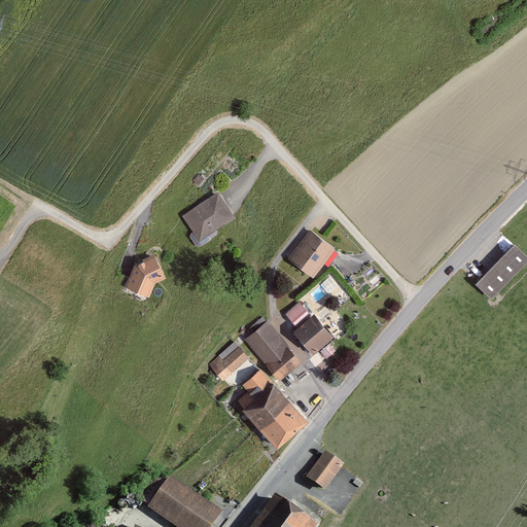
[(218,191),(183,215),(195,233),(189,236),(198,246),(217,234),(214,230),(235,216),(218,191)]
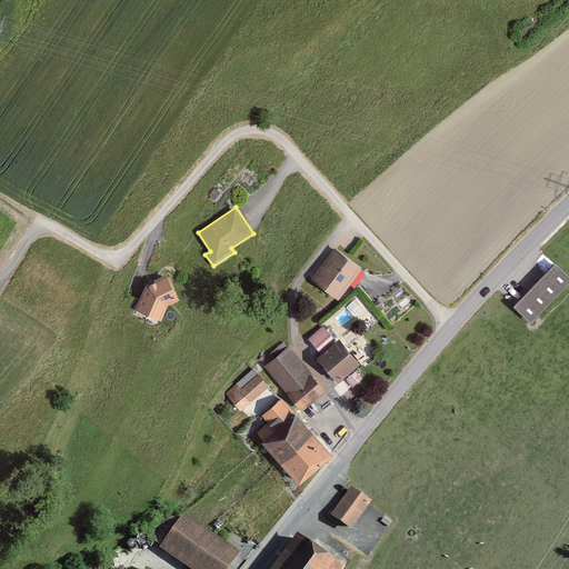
[(336,248),(311,279),(338,298),(361,267),(336,248)]
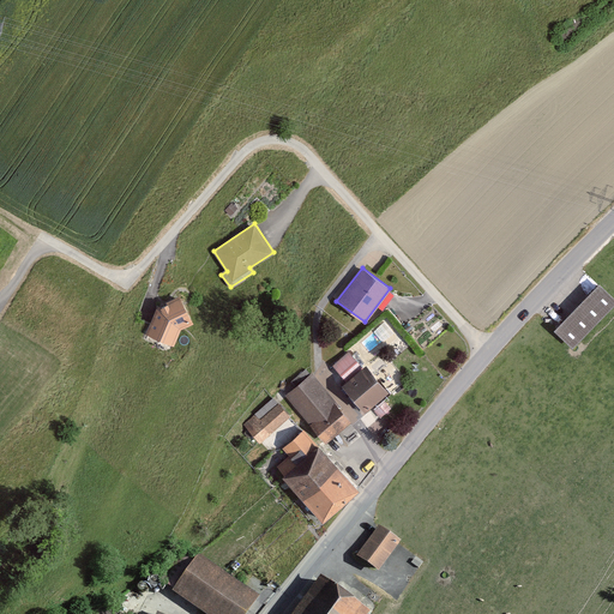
[(555,330),(572,347),(613,304),(613,299),(599,284),(555,330)]
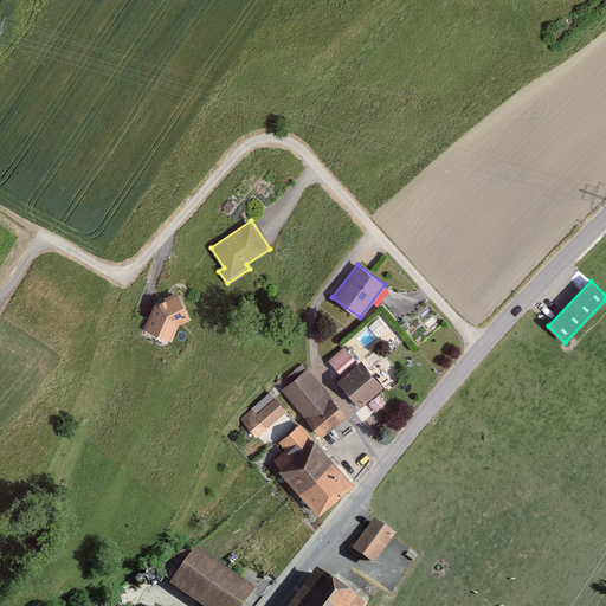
[(171,340),(176,324),(189,317),(176,291),(155,302),(144,329),(171,340)]
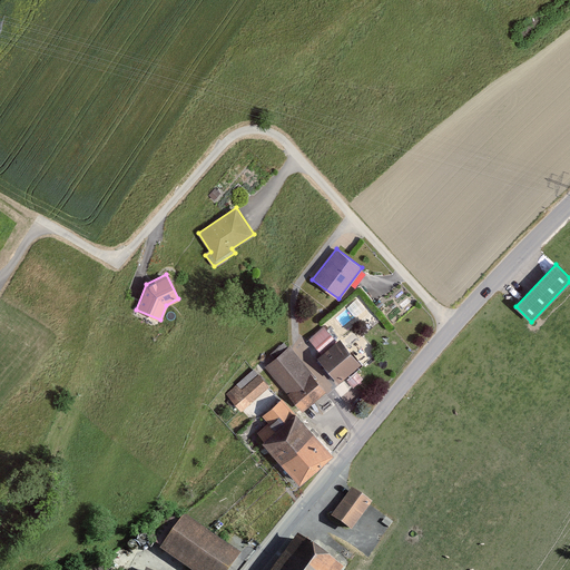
[(323,326),(308,338),(320,351),(334,340),(323,326)]
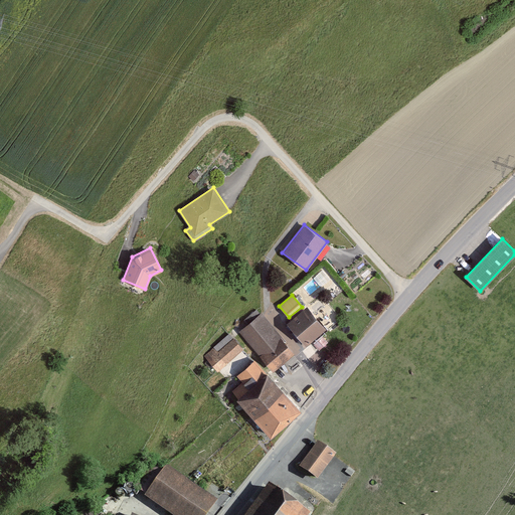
[(307,306),(288,323),(306,344),(326,328),(307,306)]
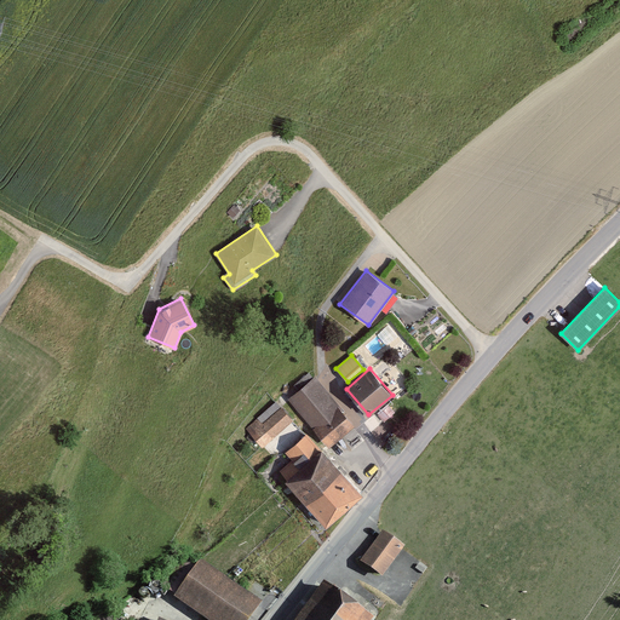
[(299,391),(290,399),(328,446),(354,425),(315,377),(313,379),(309,373),(293,385),(299,391)]
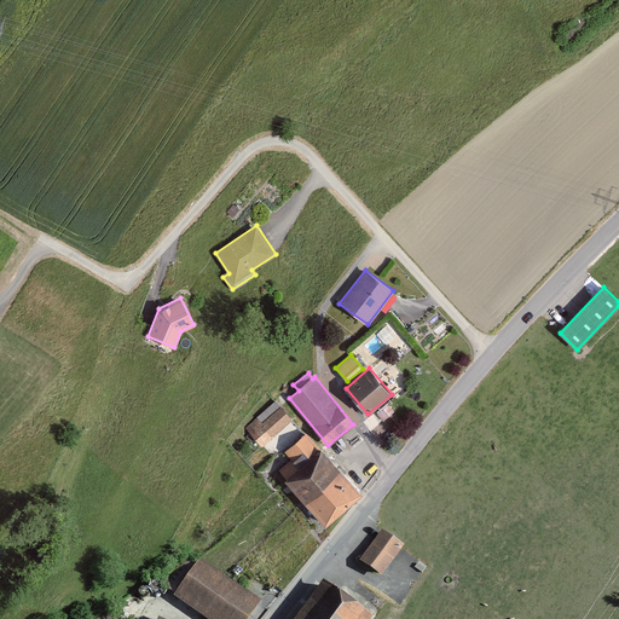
[(258,417),(246,428),(261,445),(291,420),(276,400),(256,416),(258,417)]
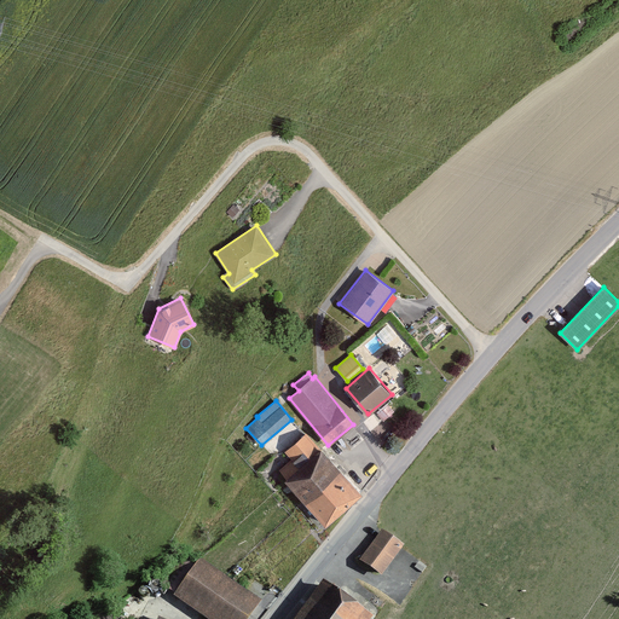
[(386,406),(377,414),(383,420),(392,412),(386,406)]
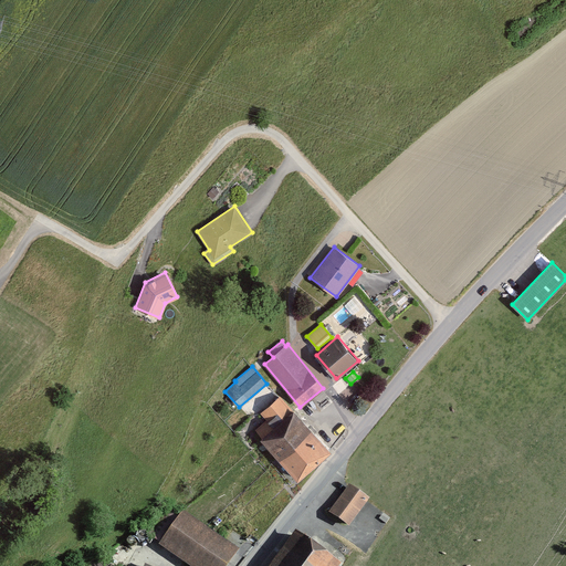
[(260,440),(273,454),(306,425),(279,396),(261,413),(266,419),(255,429),(263,438),(260,440)]
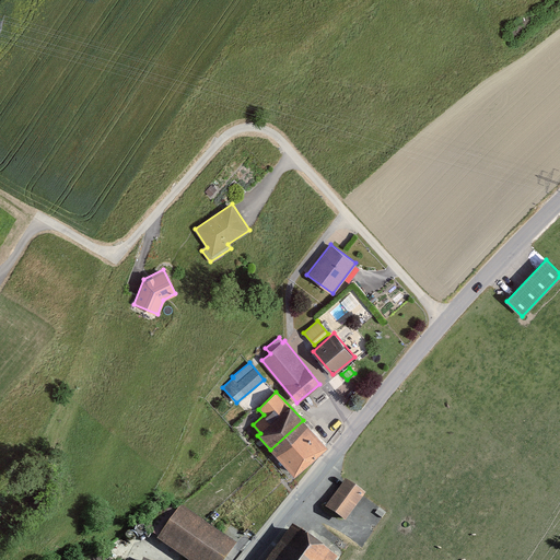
[(270,450),(293,475),(326,445),(303,420),(270,450)]
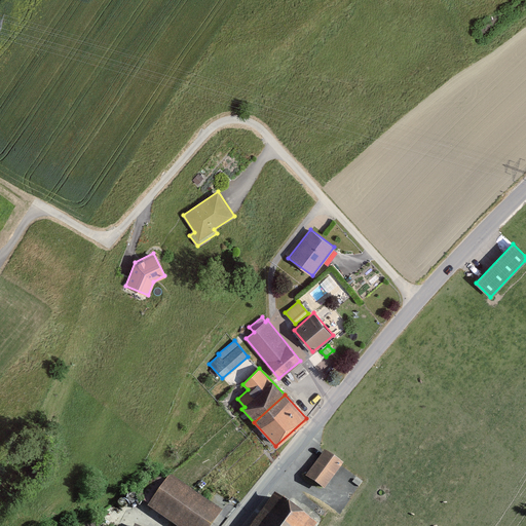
[(324,451),(306,477),(324,489),(342,463),(324,451)]
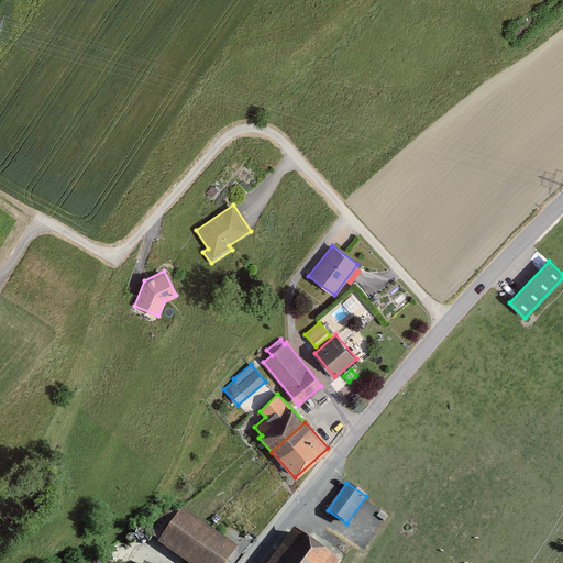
[(159,540),(157,542),(187,562),(225,562),(238,545),(181,508),(179,511),(165,503),(146,531),(159,540)]
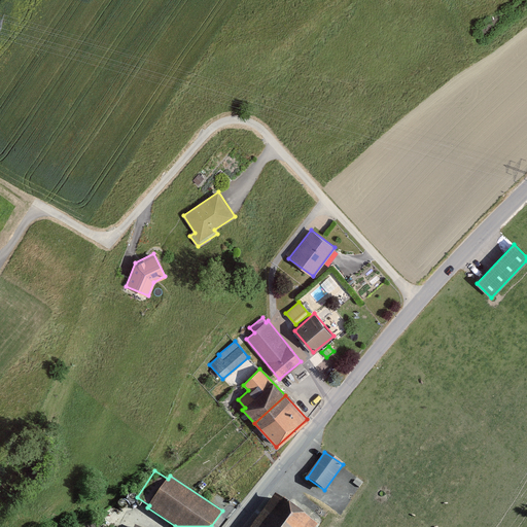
[(127,498),(128,502),(130,504),(133,504),(136,502),(137,499),(136,496),(135,494),(132,494),(128,495),(127,498)]
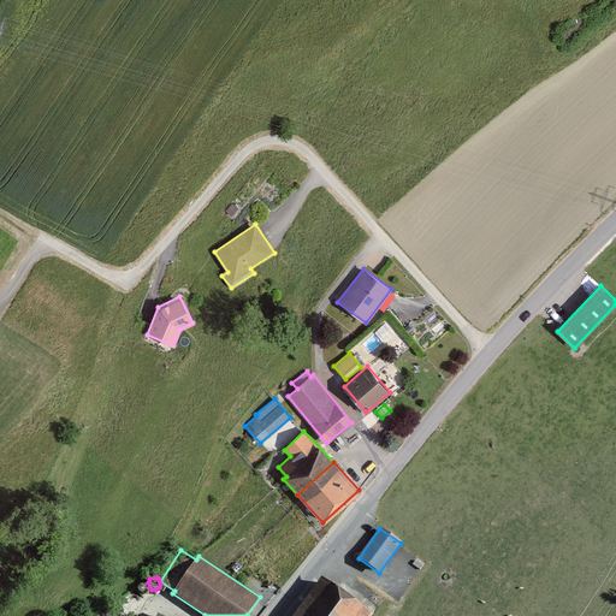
[(369,615),(371,615),(323,579),(294,615),(369,615)]
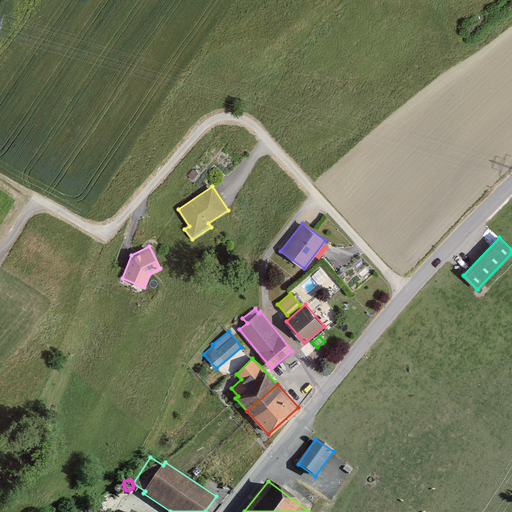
All buildings are outlined.
